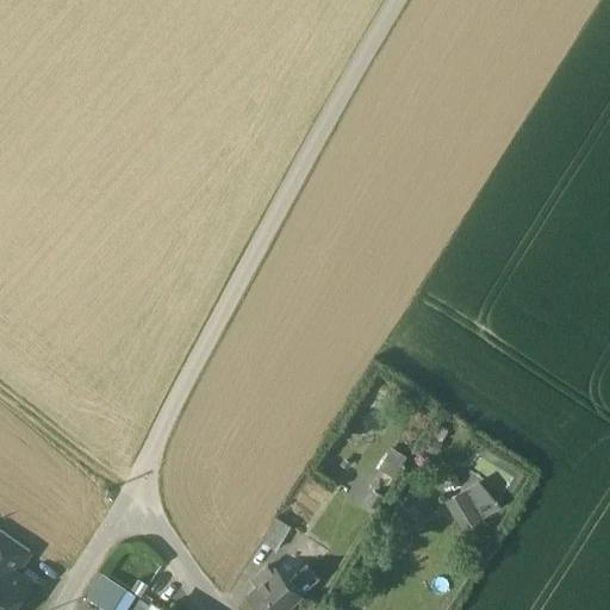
[(396,475),(406,453),(391,446),(380,468),(396,475)]
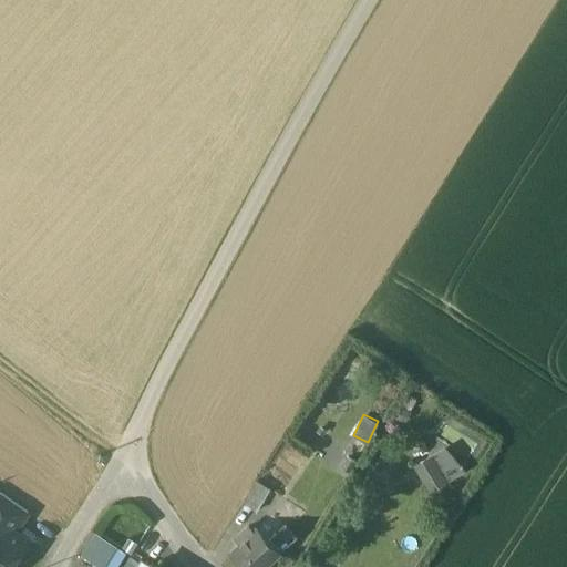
[(478,445),(444,423),(435,437),(468,460),(478,445)]
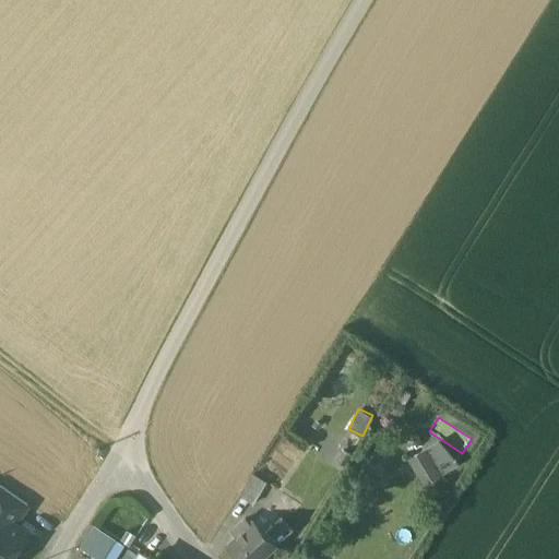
[(343,452),(336,462),(344,467),(351,456),(343,452)]
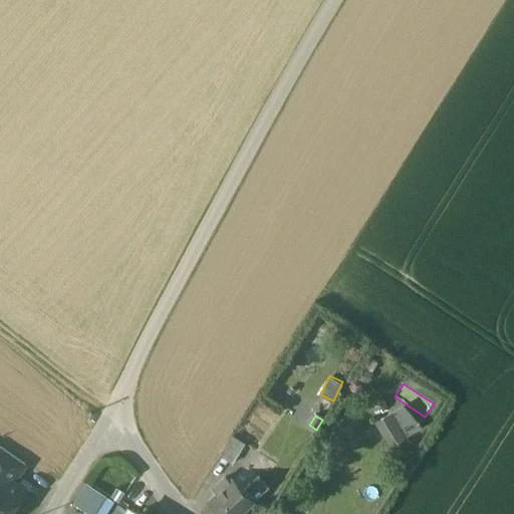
[(401,417),(395,421),(392,416),(381,421),(387,429),(381,432),(390,445),(404,437),(402,433),(409,430),(401,417)]
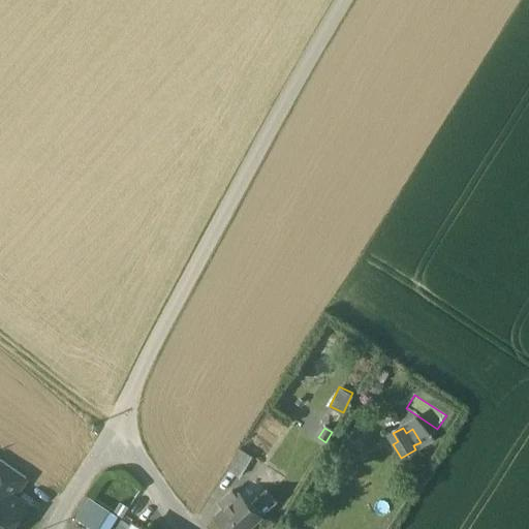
[(253,459),(240,450),(227,470),(241,479),(253,459)]
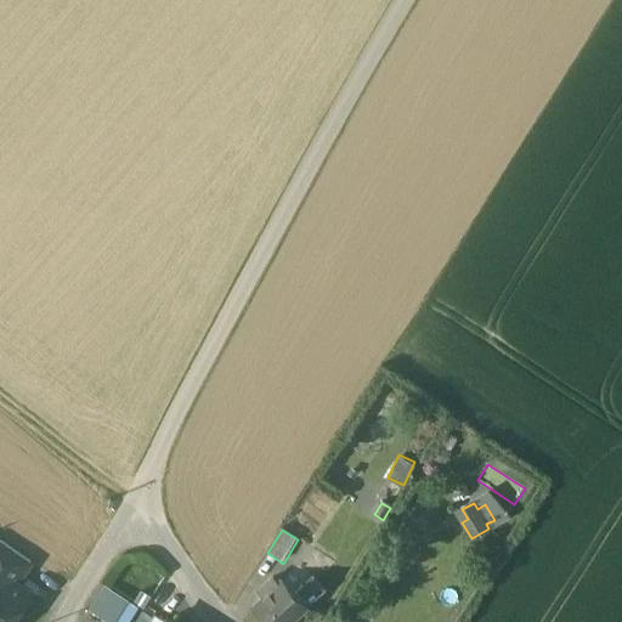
[(30,561),(0,539),(0,574),(15,584),(30,561)]
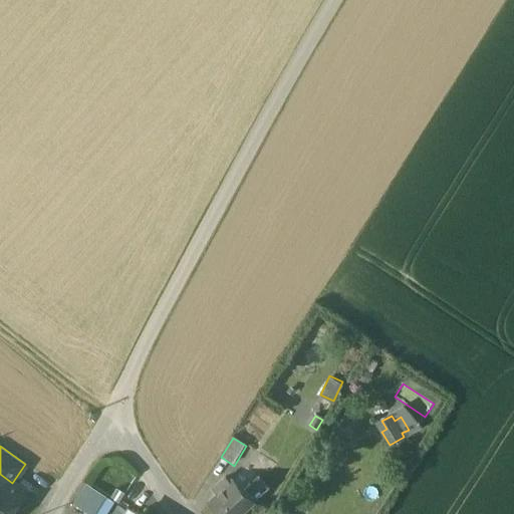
[(250,467),(234,481),(254,502),(269,487),(250,467)]
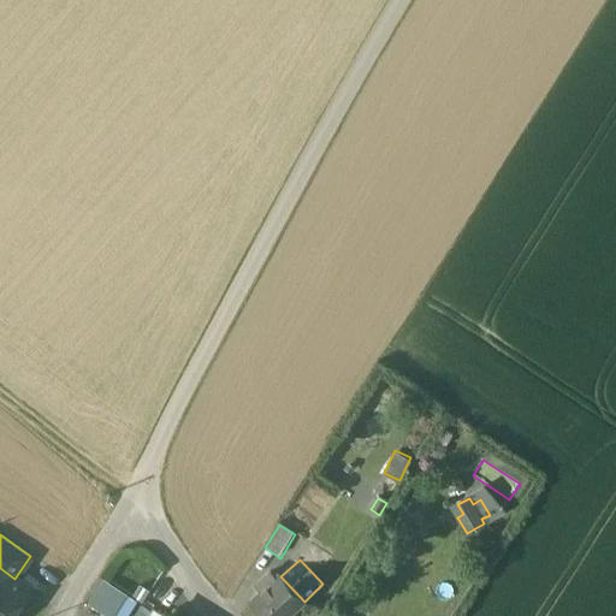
[(0,615),(5,615),(27,587),(15,579),(0,568),(0,615)]
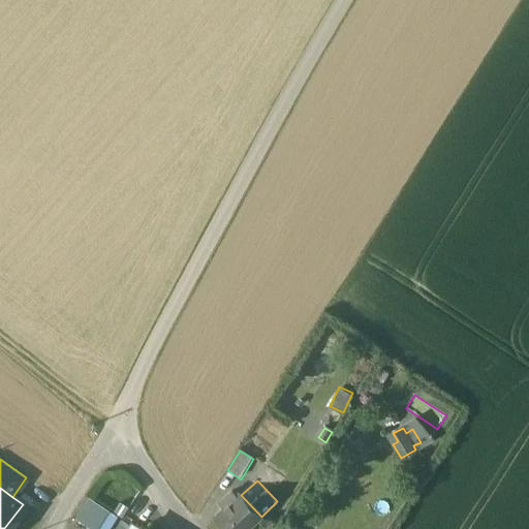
[(241,495),(238,498),(232,493),(221,503),(226,508),(217,518),(226,528),(249,528),(262,518),(261,517),(241,495)]
